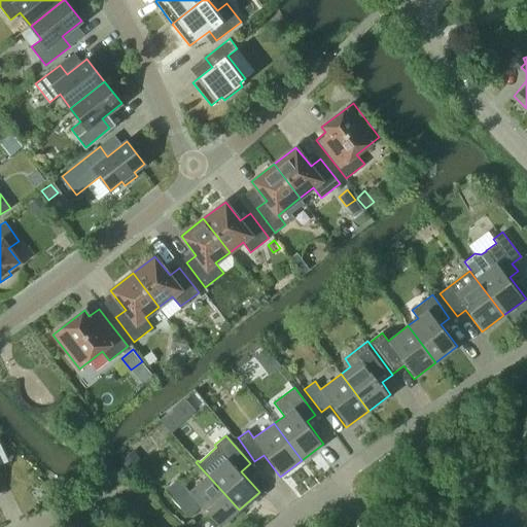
[(134,449),(119,461),(131,473),(144,462),(134,449)]
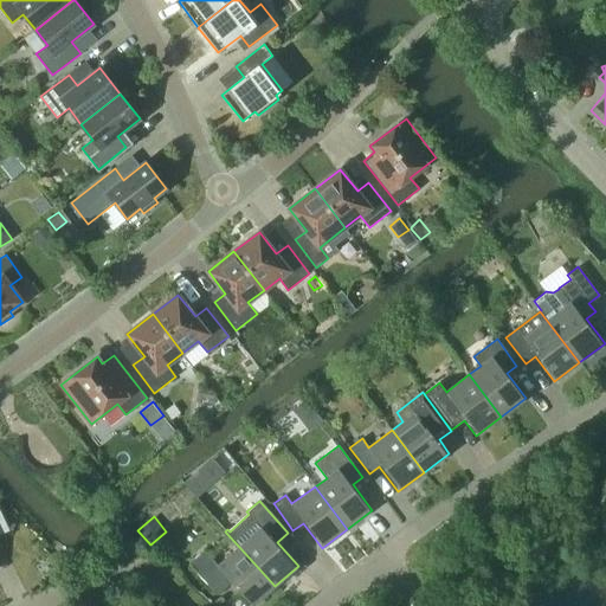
[(126,556),(139,546),(131,536),(117,547),(126,556)]
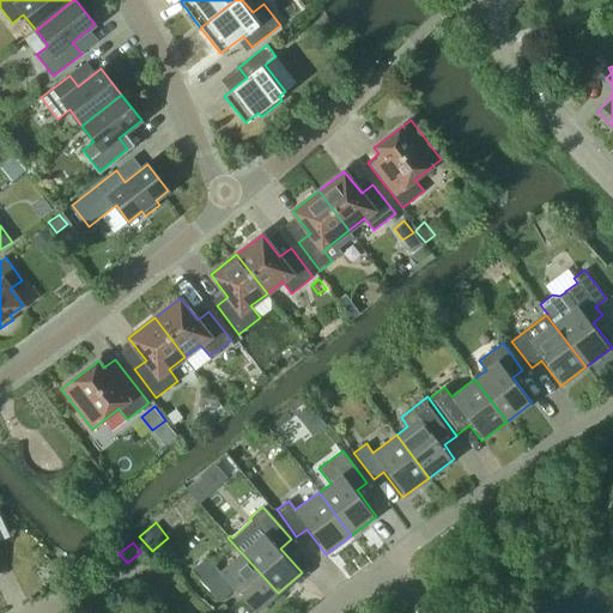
[(252,612),(254,612),(278,593),(242,553),(220,572),(206,556),(190,570),(219,601),(232,590),(252,612)]
